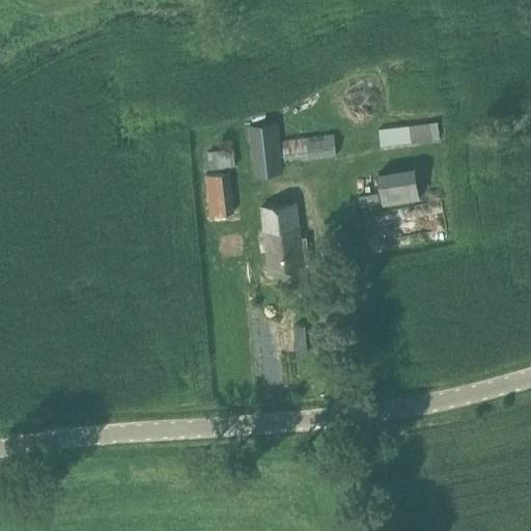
[(249,126),(255,174),(283,171),(280,142),(278,122),(249,126)]
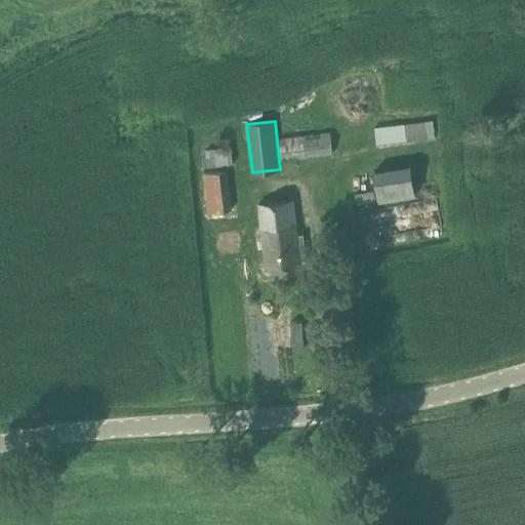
[(433,121),(375,127),(377,145),(434,138),(433,121)]
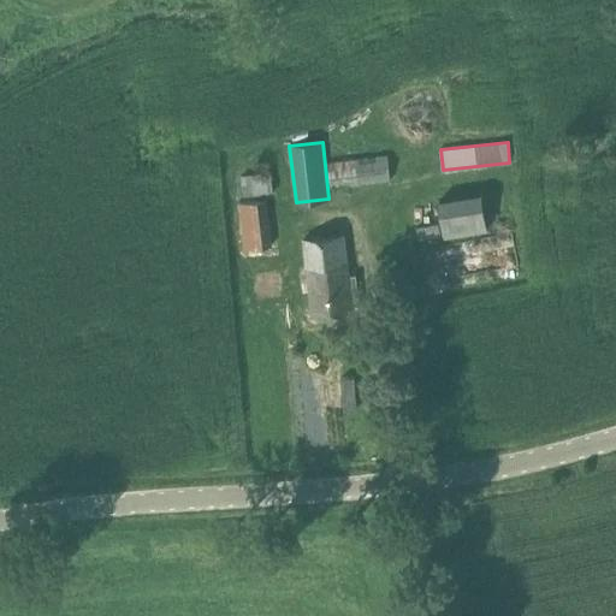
[(347,163),(330,165),(331,189),(390,182),(389,158),(347,163)]
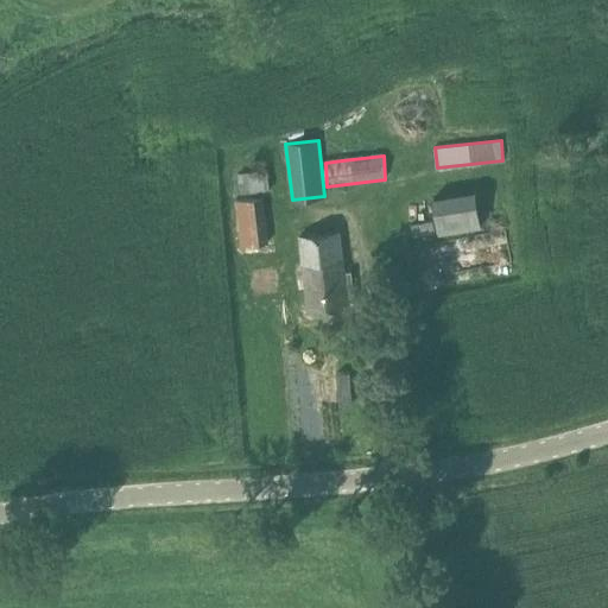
[(477,190),(434,196),(439,235),(482,228),(477,190)]
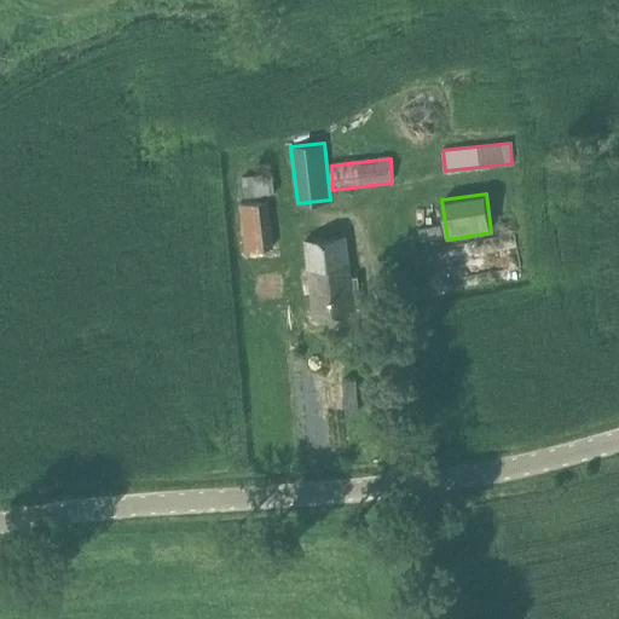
[(261,264),(255,265),(258,287),(264,285),(266,307),(310,301),(305,265),(317,262),(318,266),(350,261),(342,206),(310,210),(312,227),(282,232),(283,242),(259,244),(261,264)]
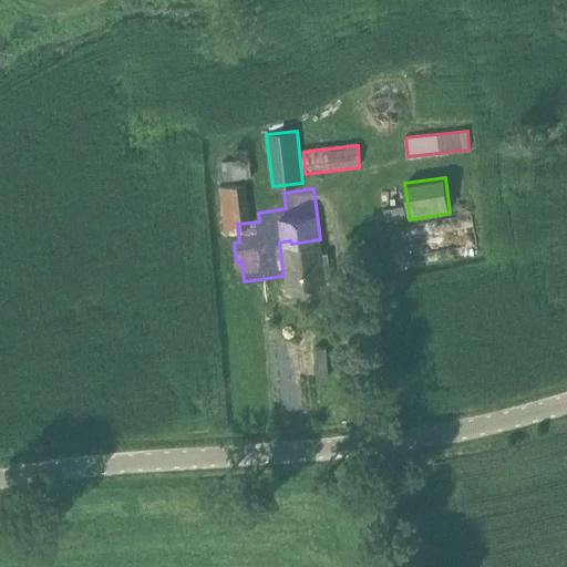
[(405,206),(384,209),(387,222),(408,218),(405,206)]
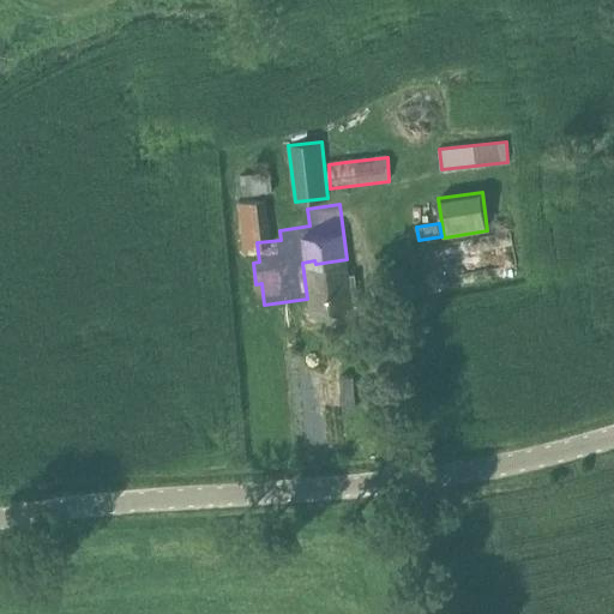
[(481,252),(500,245),(495,233),(476,239),(481,252)]
